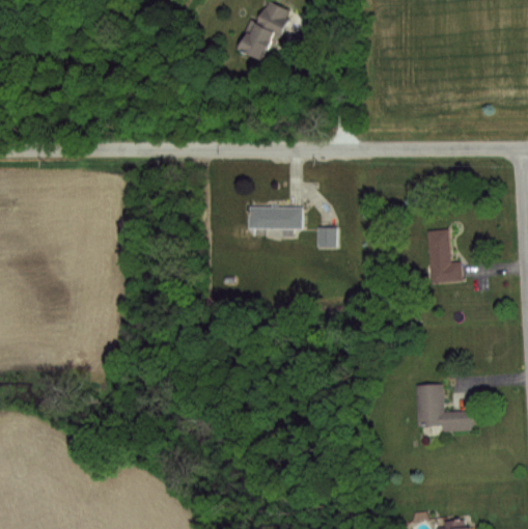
[(270,4),(287,11),(283,20),(286,22),(281,34),(277,32),(264,62),(241,52),(249,35),(252,37),(262,16),(265,16),(270,4)]
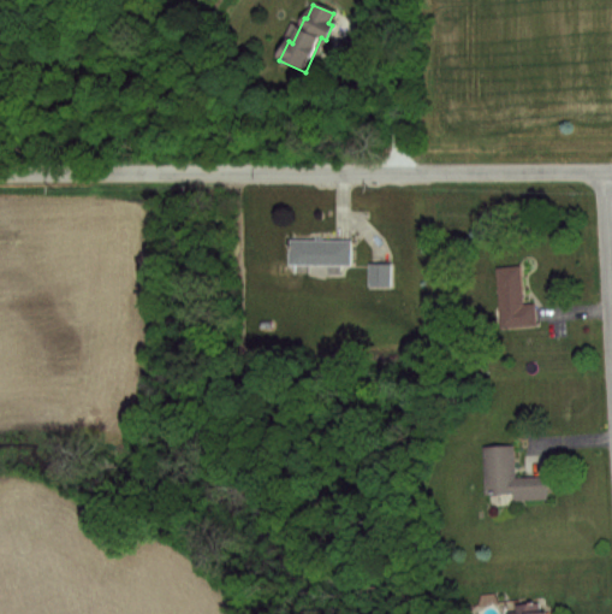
[(290,240),(349,241),(349,265),(290,265),(290,240)]
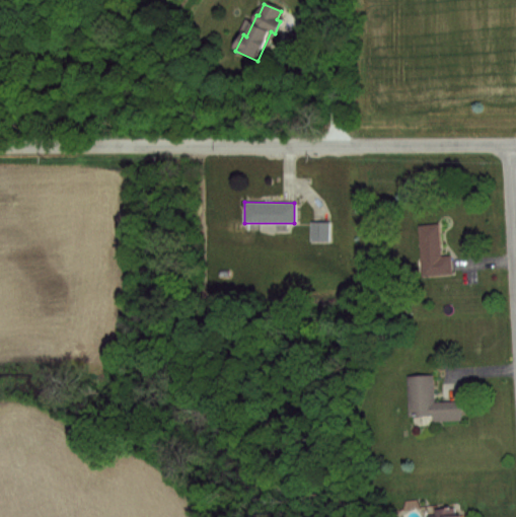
[(309,222),(326,222),(326,242),(309,241),(309,222)]
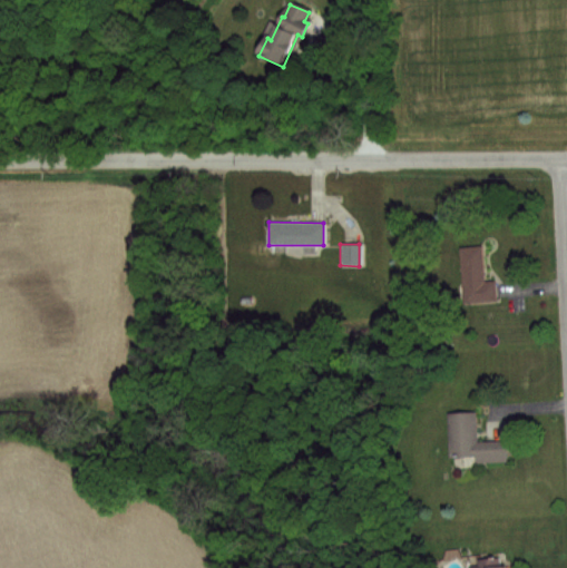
[(458,248),(481,246),(484,274),(492,273),(495,301),(462,303),(458,248)]
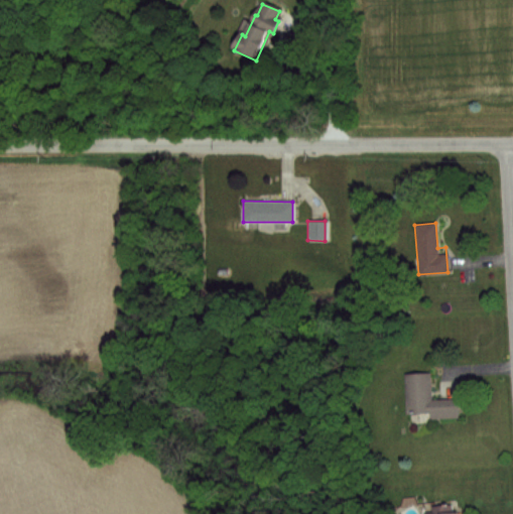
[(403,374),(429,373),(431,400),(458,399),(459,419),(431,420),(430,414),(405,416),(403,374)]
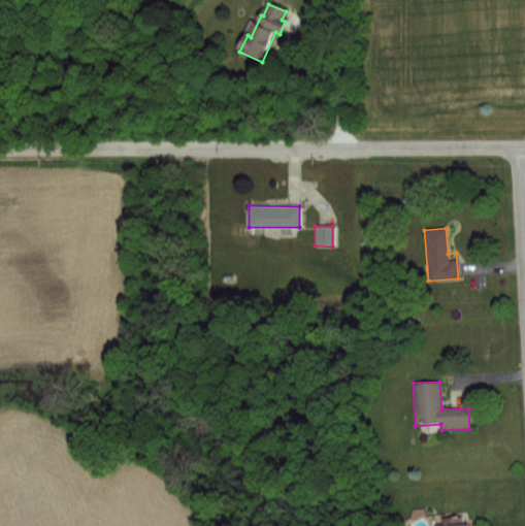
All buildings are outlined.
